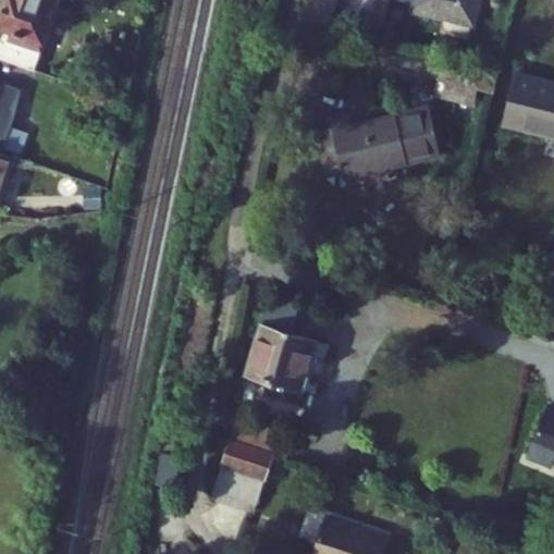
[(53,0),(11,0),(10,5),(4,3),(0,15),(0,27),(1,27),(0,31),(0,59),(32,72),(42,42),(41,41),(53,9),(51,8),(53,0)]
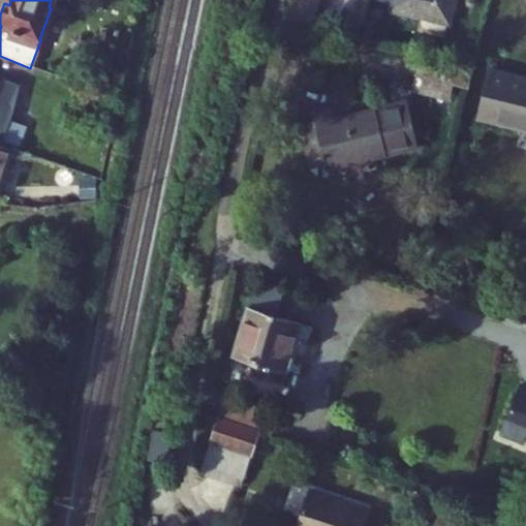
[(317,0),(286,0),(283,17),(312,24),(317,0)]
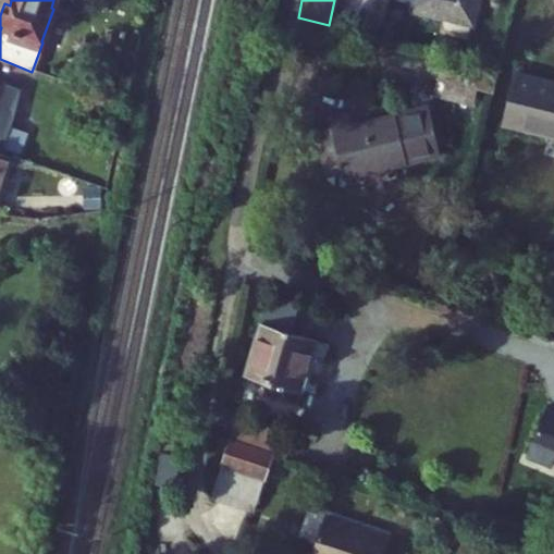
[(397,0),(382,0),(382,7),(396,10),(397,0)]
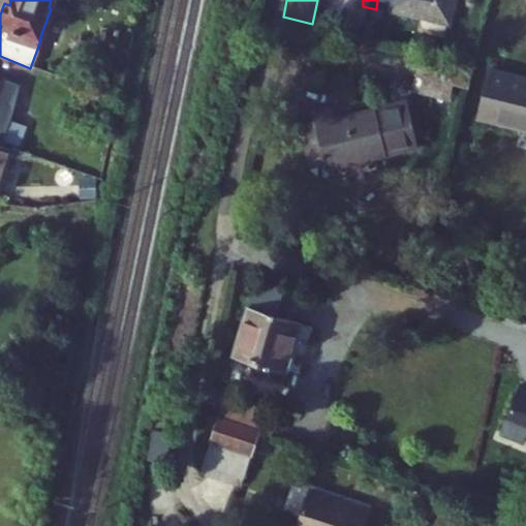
[(451,0),(393,0),(390,12),(445,25),(451,0)]
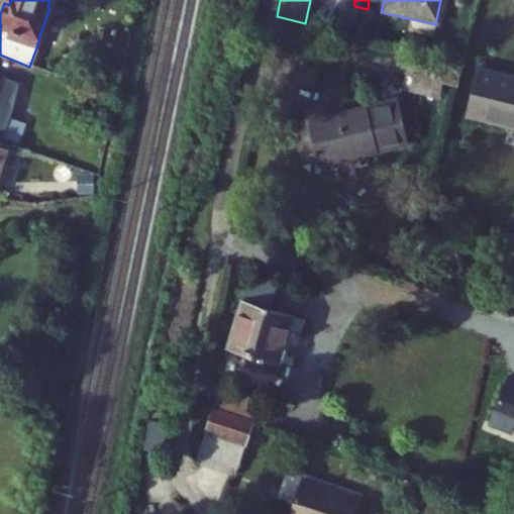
[(513,78),(476,69),(464,115),(513,127),(513,78)]
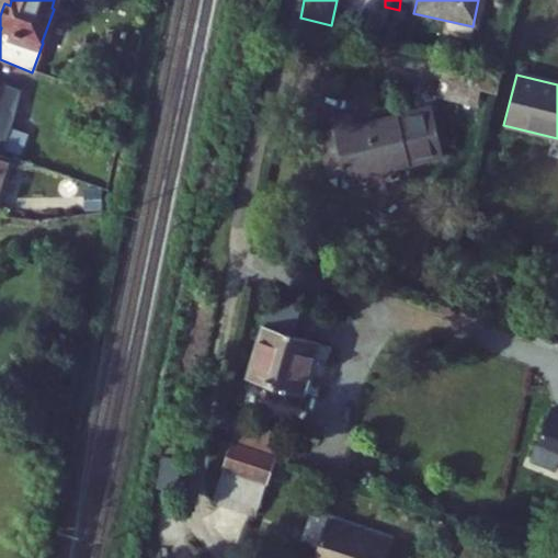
[(0,141),(19,91),(1,84),(0,88),(0,141)]
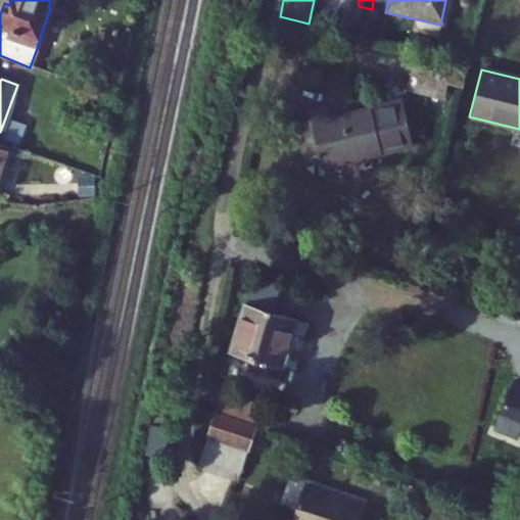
[(323,111),(308,115),(311,125),(320,164),(321,169),(408,148),(396,103),(351,114),(351,116),(325,123),(323,111)]
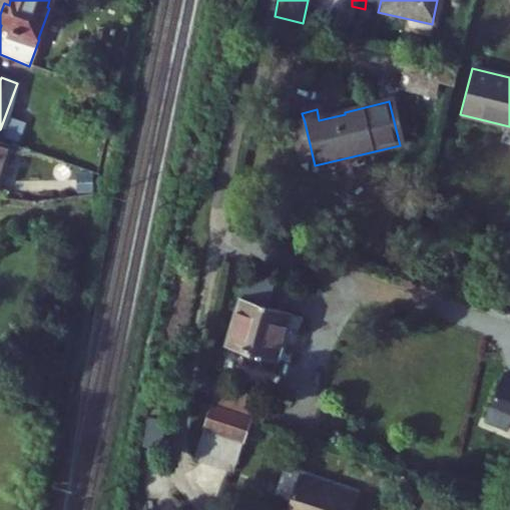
[(305,122),(288,126),(298,165),(314,161),(305,122)]
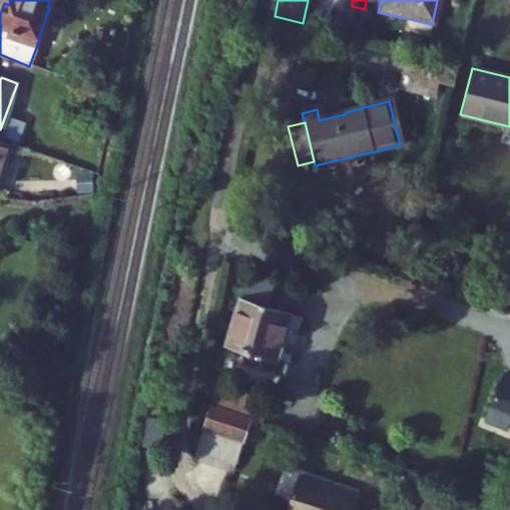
[(0,172),(9,145),(0,141),(0,172)]
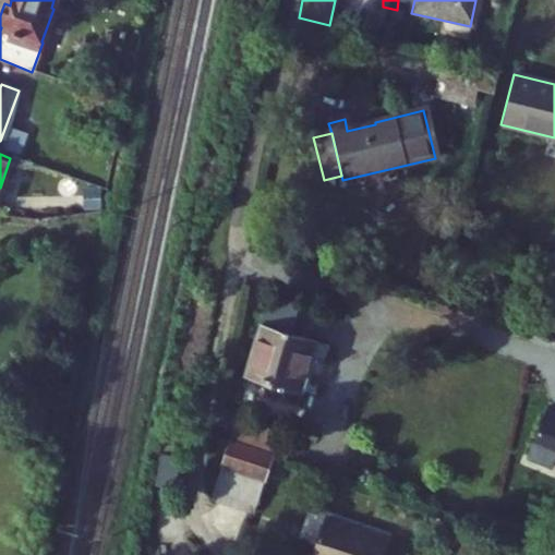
[(266,299),(258,327),(288,336),(296,308),(266,299)]
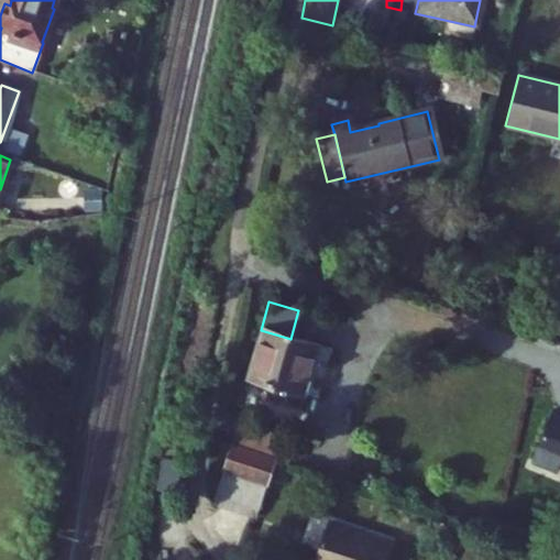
[(291,339),(261,330),(245,380),(303,397),(318,348),(291,339)]
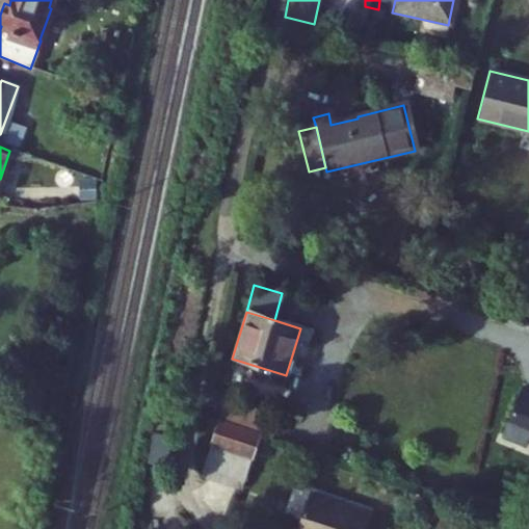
[(528,391),(522,389),(505,437),(528,446),(528,444),(528,391)]
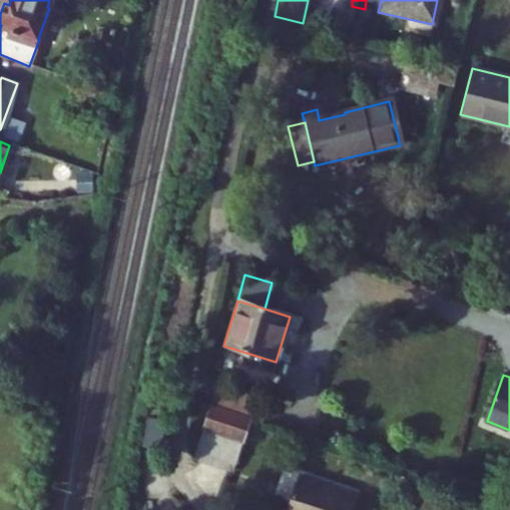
[(255,403),(216,390),(211,407),(249,420),(255,403)]
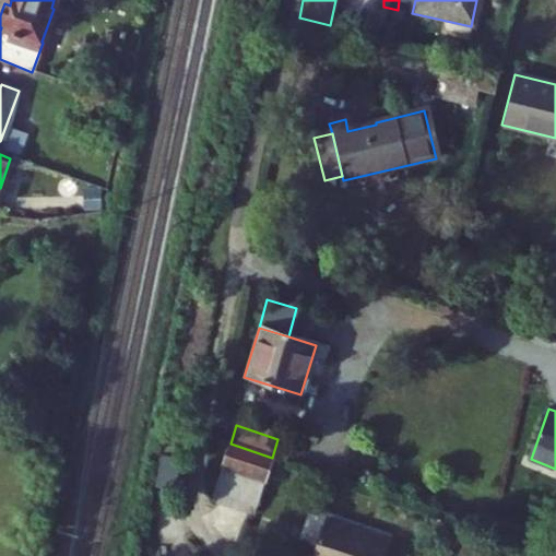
[(252,516),(272,458),(231,444),(211,503),(252,516)]
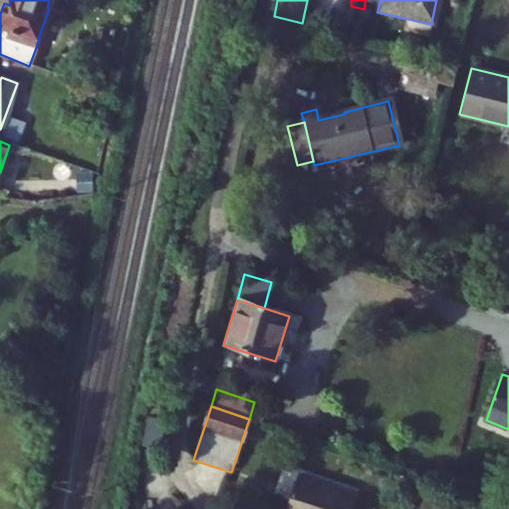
[(351,508),(355,496),(297,476),(285,508),(351,508)]
